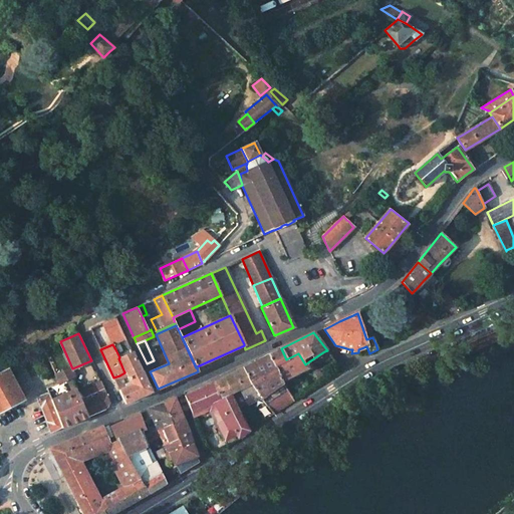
[(269,354),(268,353),(282,381),(284,380),(307,367),(305,364),(298,353),(286,359),(281,348),(281,349),(269,354)]
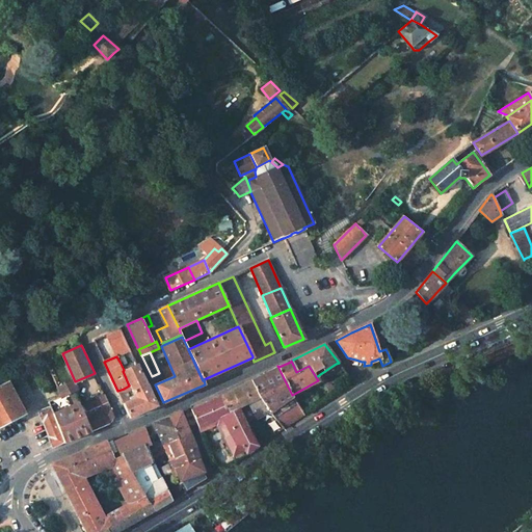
[(157,406),(137,364),(124,370),(123,371),(129,386),(134,395),(135,398),(130,400),(123,403),(129,418),(157,406)]
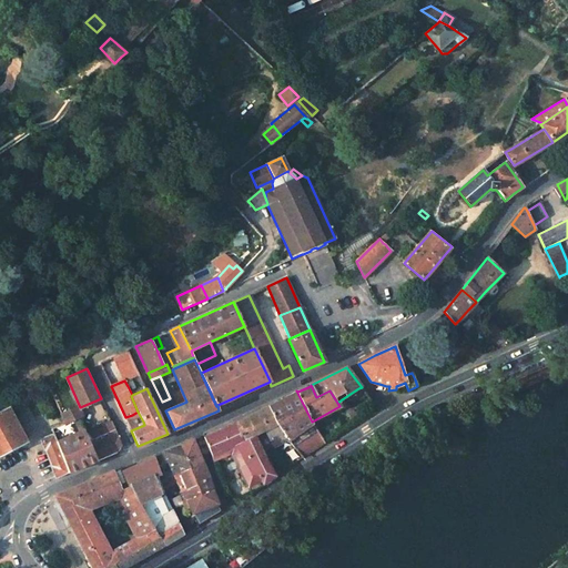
[(288,439),(312,423),(312,422),(296,391),(269,406),(276,423),(287,438),(288,439)]
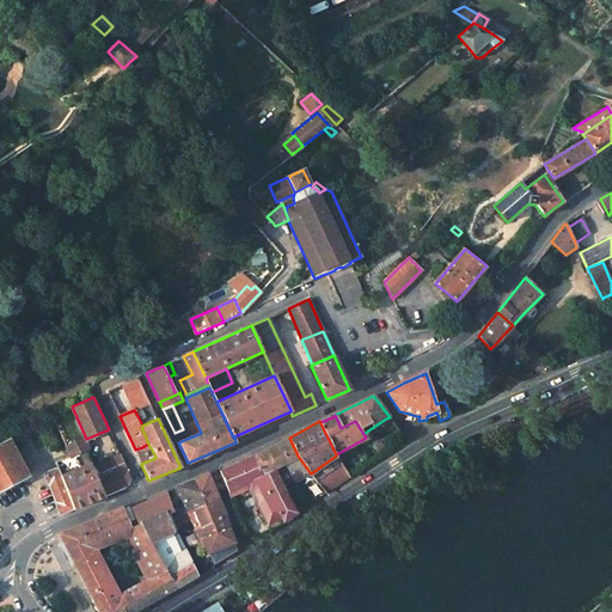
[(265,487),(282,516),(283,521),(297,513),(300,510),(294,499),(289,501),(282,488),(276,475),(274,469),(285,463),(288,469),(295,481),(310,472),(298,456),(289,438),(264,451),(254,456),(261,478),(265,487)]
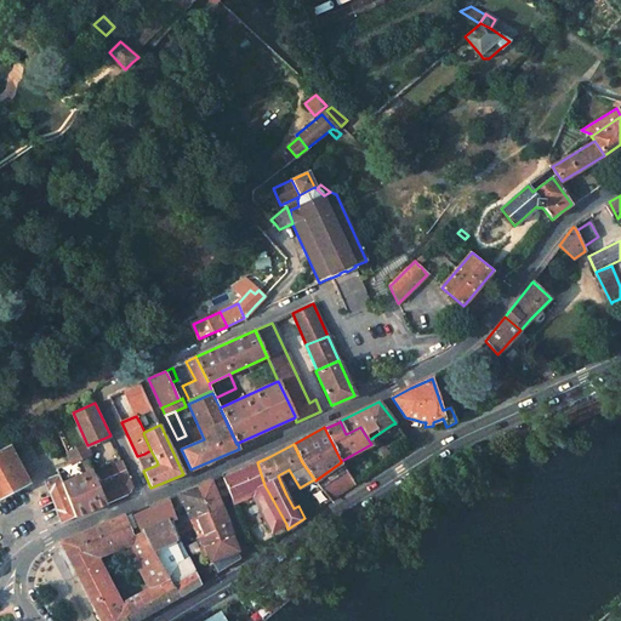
[(10,445),(0,450),(0,497),(29,483),(10,445)]
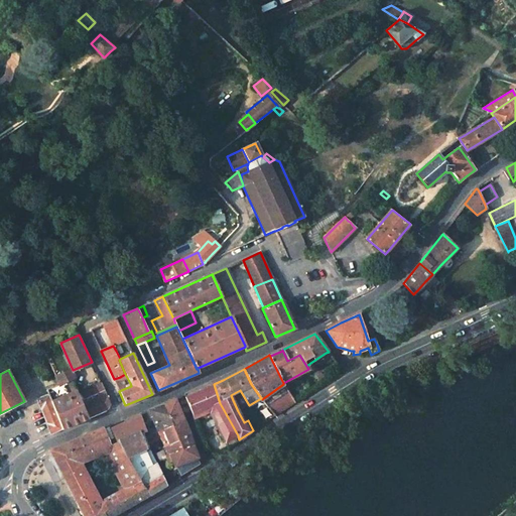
[(69,372),(56,377),(59,384),(59,385),(66,382),(72,380),(73,380),(69,372)]
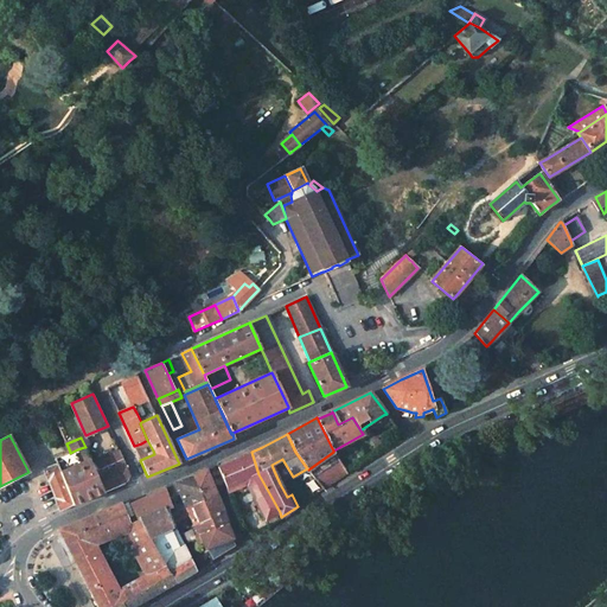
[(141,443),(134,446),(140,460),(148,457),(147,453),(145,452),(141,443)]
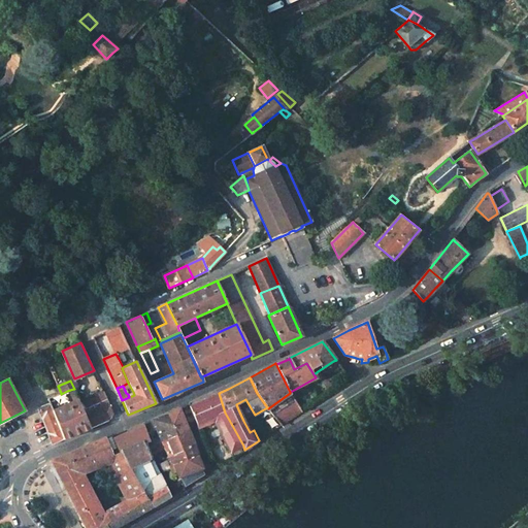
[(78,400),(90,428),(110,420),(112,413),(102,391),(102,390),(78,400)]
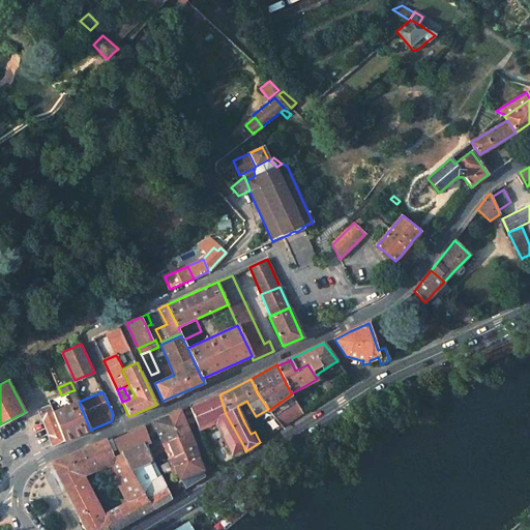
[(61,394),(57,396),(59,403),(70,399),(67,392),(61,395),(61,394)]
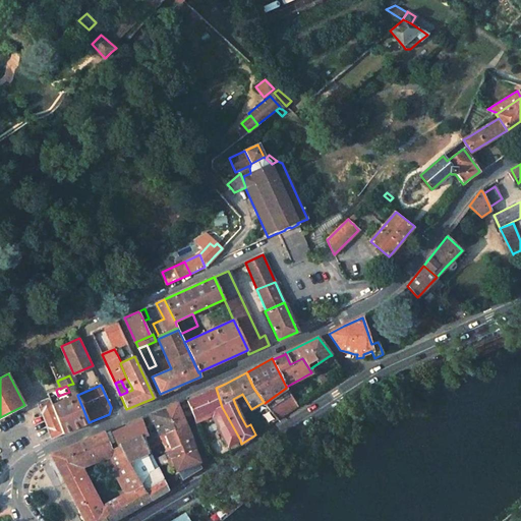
[(216,388),(186,401),(194,419),(210,412),(213,417),(215,420),(226,414),(222,407),(216,388)]
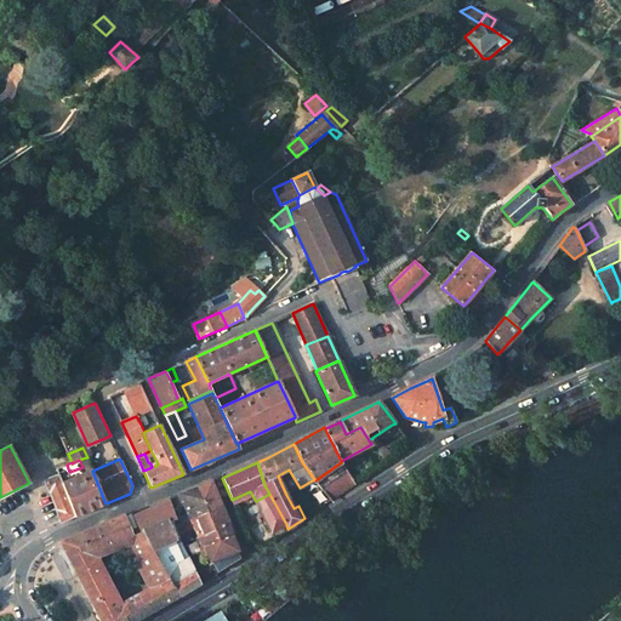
[(92,471),(62,483),(75,517),(91,511),(106,503),(92,471)]
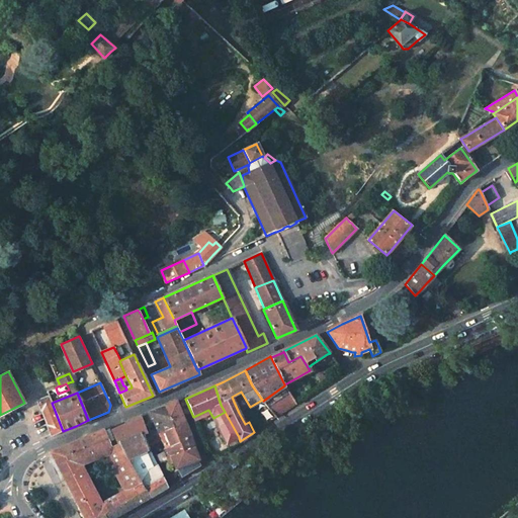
[(49,397),(37,401),(41,410),(48,425),(48,426),(52,436),(63,431),(52,403),(49,397)]
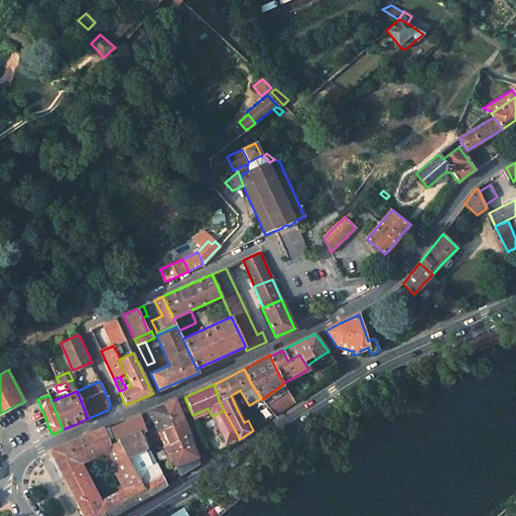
[(243,395),(233,400),(238,411),(241,409),(249,405),(243,395)]
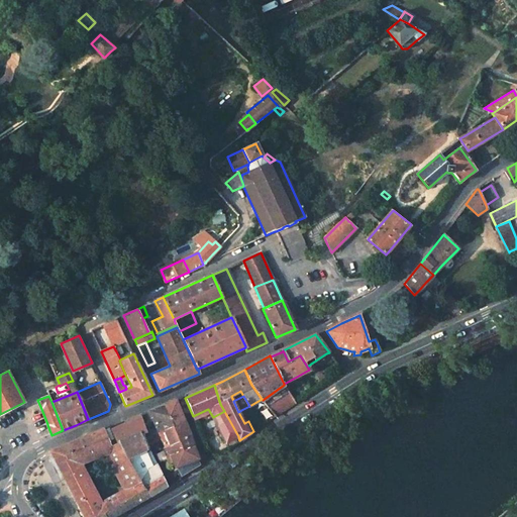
[(164,405),(173,425),(184,421),(176,400),(165,405),(165,404),(164,405)]
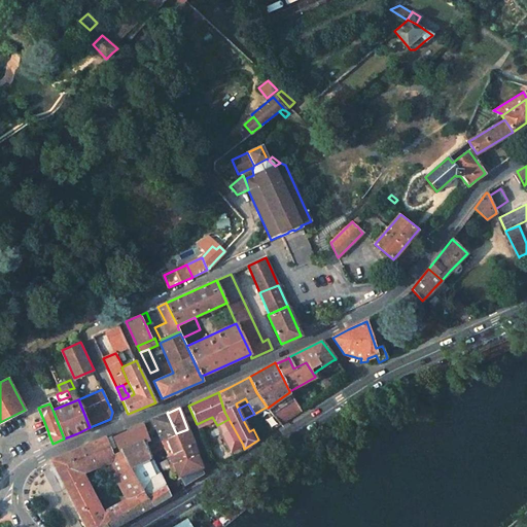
[(166,413),(151,419),(156,430),(161,440),(176,433),(167,413),(166,413)]
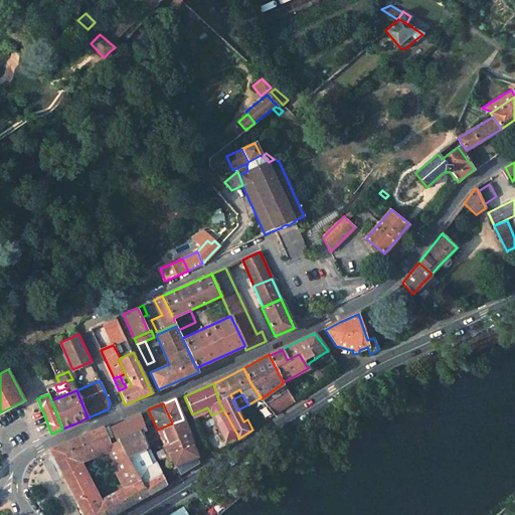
[(252,430),(275,414),(267,405),(247,418),(247,419),(252,430)]
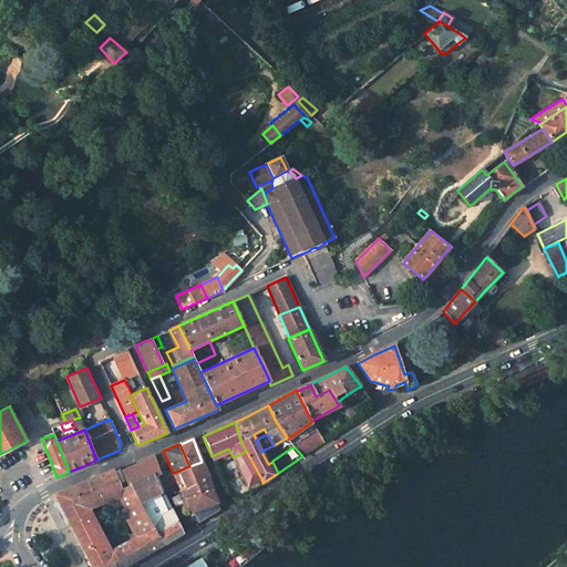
[(163,451),(153,455),(153,456),(154,456),(156,467),(168,463),(163,451)]
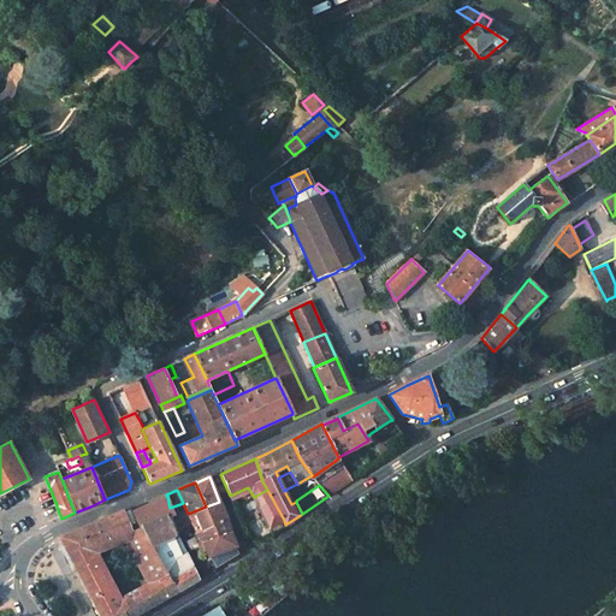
[(254,498),(273,534),(285,526),(285,525),(284,520),(267,490),(254,497),(254,498)]
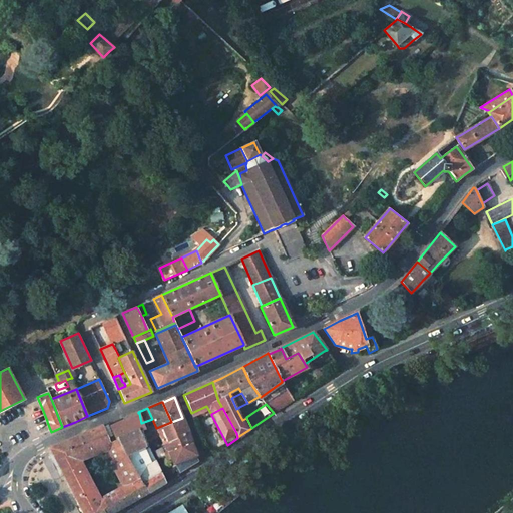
[(209,411),(193,418),(195,423),(199,421),(200,423),(202,423),(208,420),(209,419),(208,417),(211,415),(211,414),(209,411)]
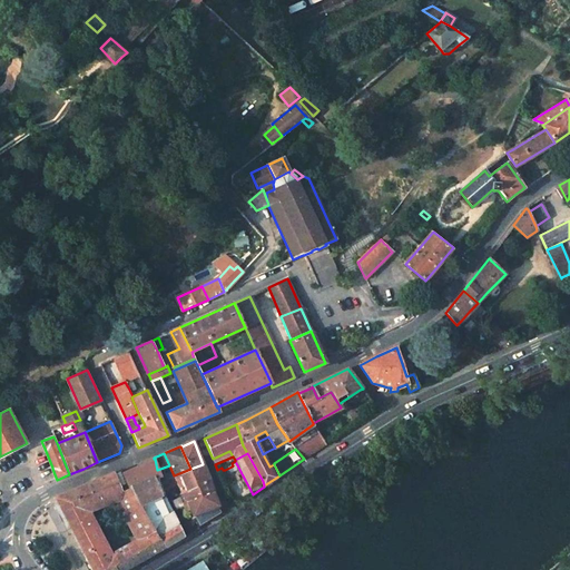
[(124,473),(123,473),(131,490),(140,505),(164,493),(161,488),(160,481),(159,478),(157,470),(155,459),(154,459),(124,473)]
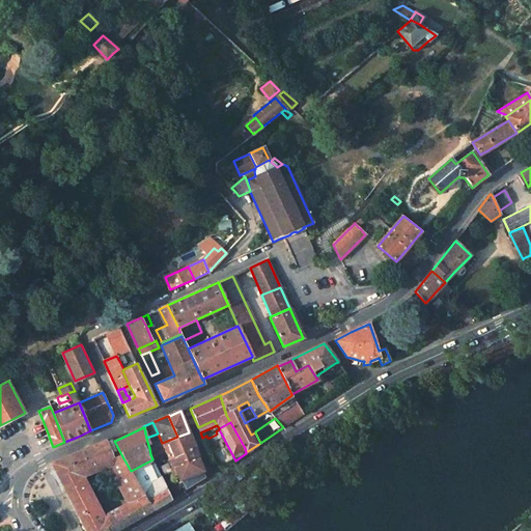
[(189,432),(177,437),(183,453),(184,453),(195,448),(189,432)]
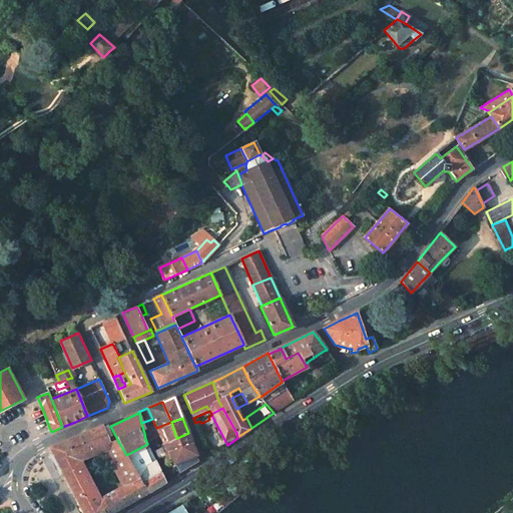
[(171,422),(156,428),(159,433),(164,444),(176,438),(171,422)]
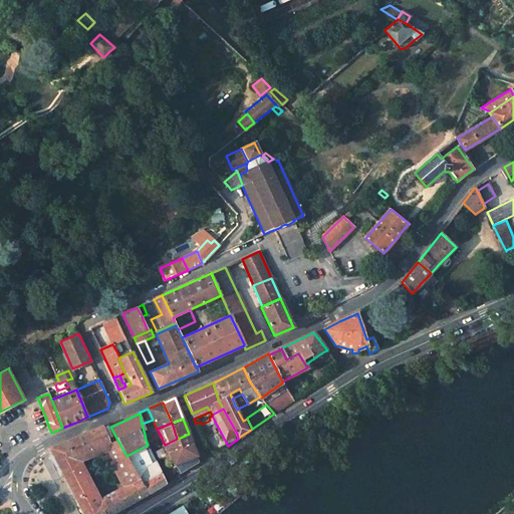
[(109,424),(102,426),(111,445),(118,442),(110,427),(111,427),(109,424)]
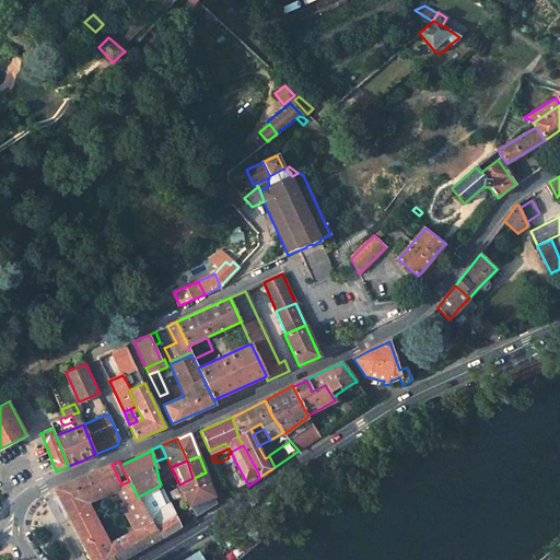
[(162,537),(148,516),(138,497),(129,481),(121,485),(112,464),(54,488),(74,528),(91,559),(121,559),(142,549),(162,537)]
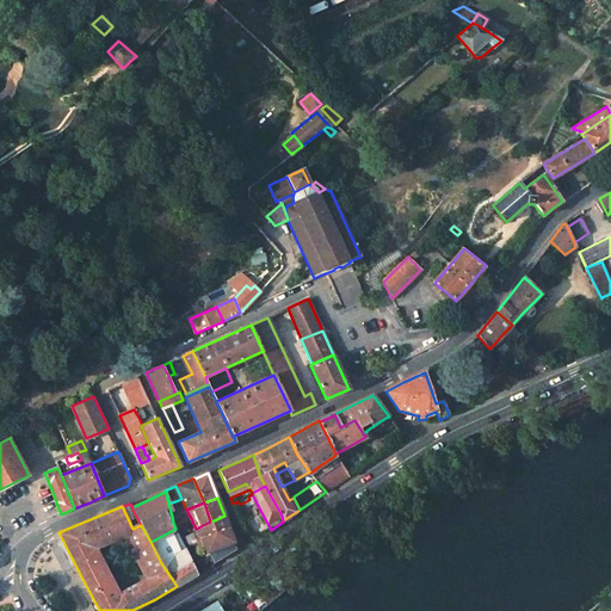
[(186,510),(172,516),(173,523),(190,516),(186,510)]
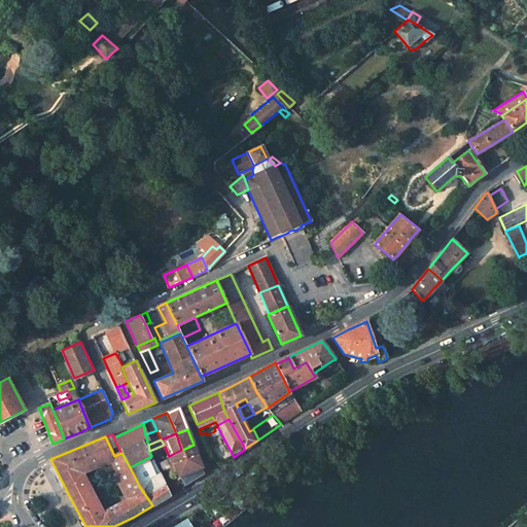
[(181,450),(169,456),(173,463),(198,455),(194,445),(182,450),(181,450)]
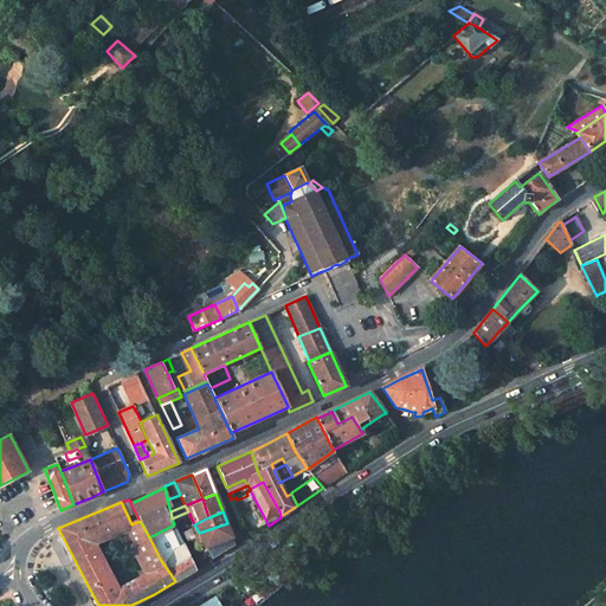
[(233,537),(227,523),(199,533),(199,534),(195,535),(197,536),(195,536),(198,542),(202,541),(206,548),(233,537)]
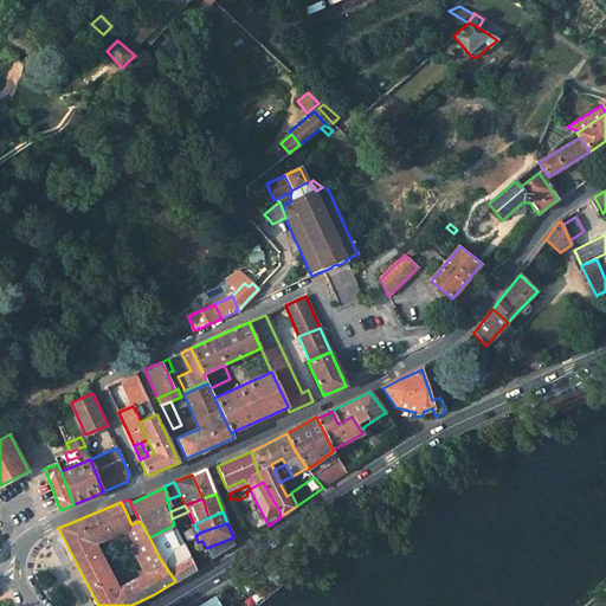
[(174,524),(167,528),(176,549),(184,545),(174,524)]
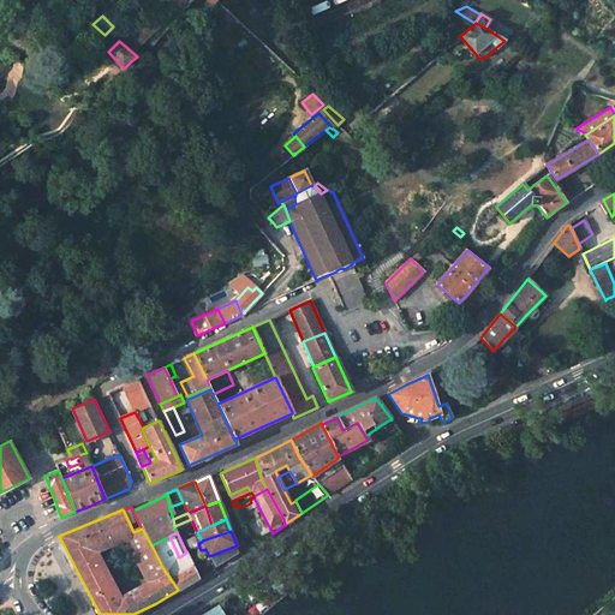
[(197,532),(187,536),(192,548),(198,544),(199,544),(198,543),(202,542),(202,541),(197,532)]
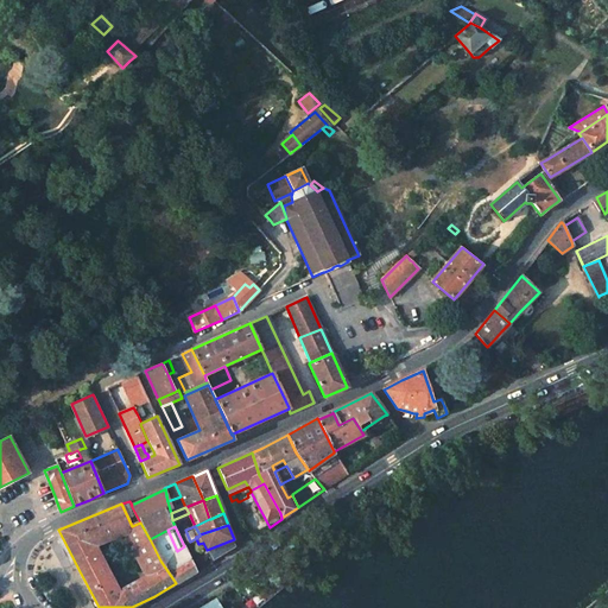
[(234,539),(207,550),(208,553),(211,562),(238,546),(234,539)]
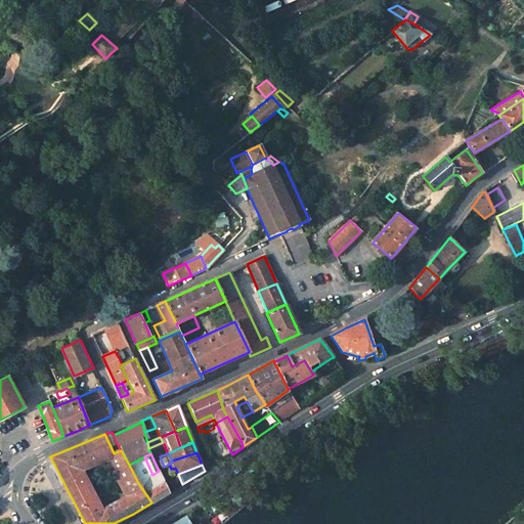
[(153,475),(138,483),(151,503),(169,492),(159,471),(153,475)]
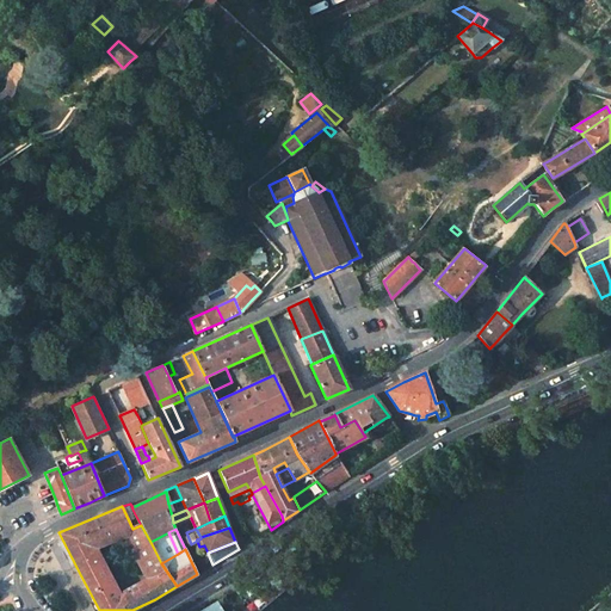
[(205,559),(197,563),(202,572),(213,565),(209,556),(205,559)]
